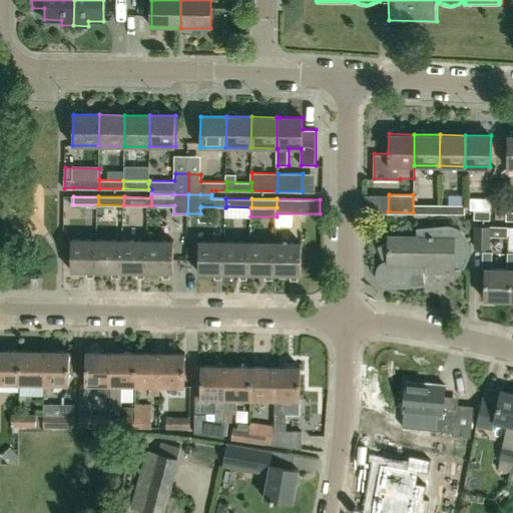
[(512,219),(512,210),(506,210),(506,200),(501,200),(501,219),(501,220),(506,220),(512,219)]
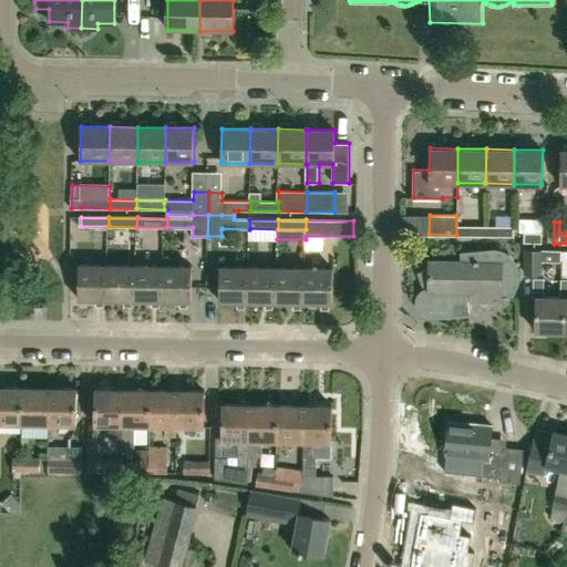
[(484,235),(484,226),(466,226),(466,235),(484,235)]
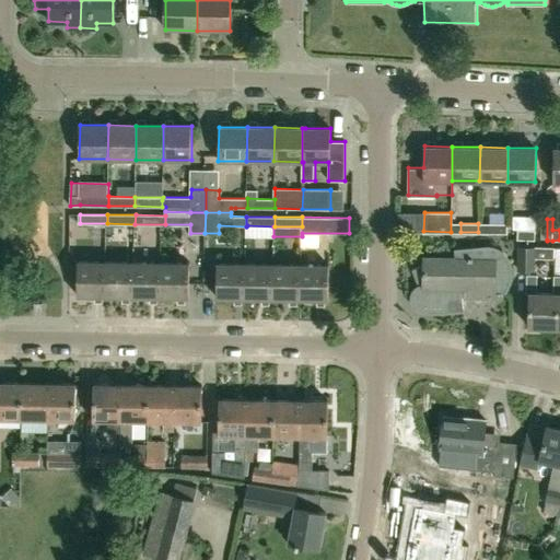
[(488,233),(506,233),(506,223),(488,223),(488,233)]
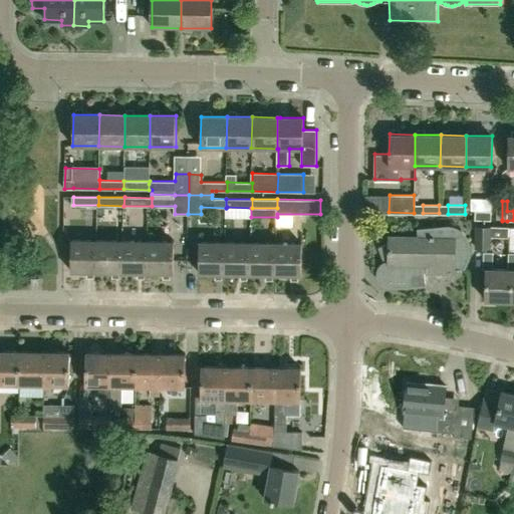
[(491,220),(492,211),(475,210),(475,212),(475,219),(491,220)]
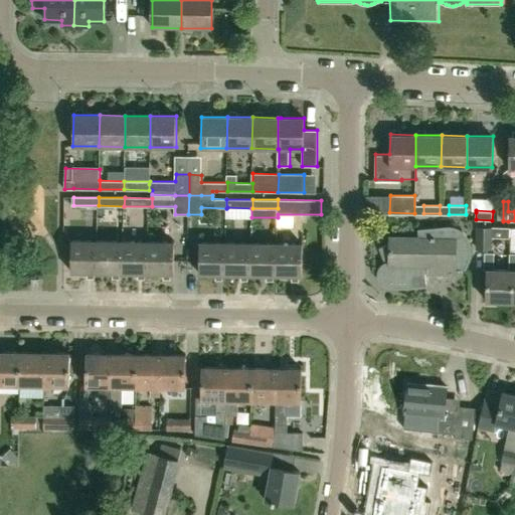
[(284,214),(284,230),(299,230),(299,214),(284,214)]
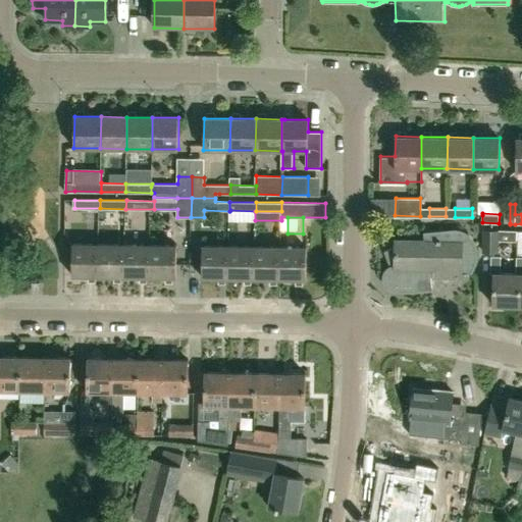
[(500,241),(500,229),(482,228),(482,252),(499,253),(500,241)]
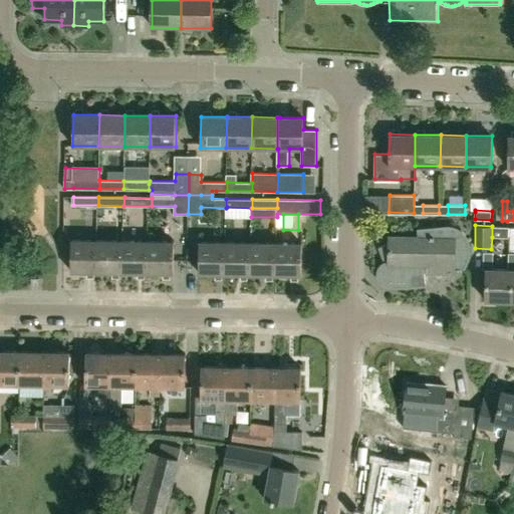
[(509,237),(509,226),(492,226),(492,237),(509,237)]
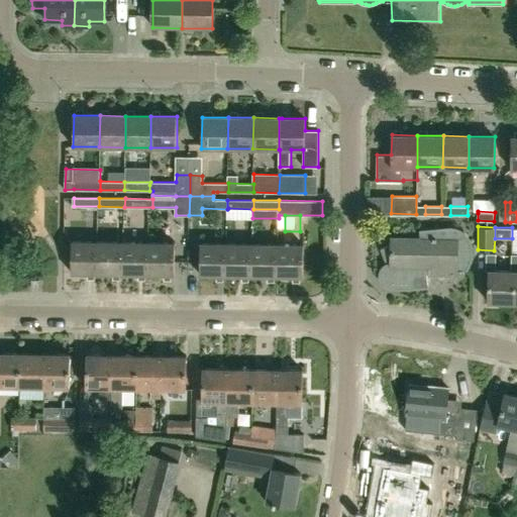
[(467,268),(470,262),(472,257),(472,252),(472,247),(471,243),(469,238),(467,235),(462,232),(458,229),(454,228),(450,228),(422,230),(422,237),(393,239),(394,246),(383,249),(391,276),(391,287),(410,285),(410,287),(429,285),(428,273),(430,273),(430,275),(458,274),(458,266),(467,268)]
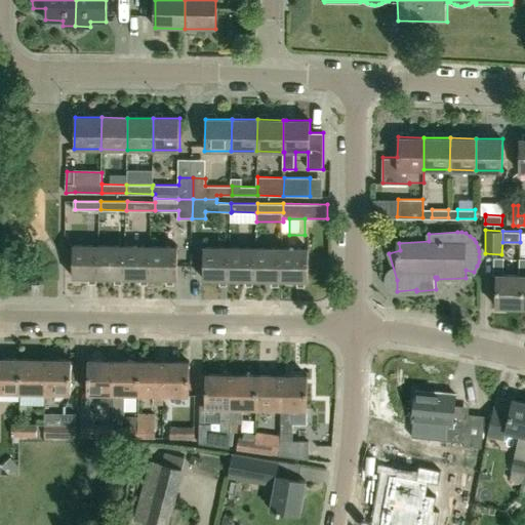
[(98,278),(98,246),(73,246),(72,278),(98,278)]
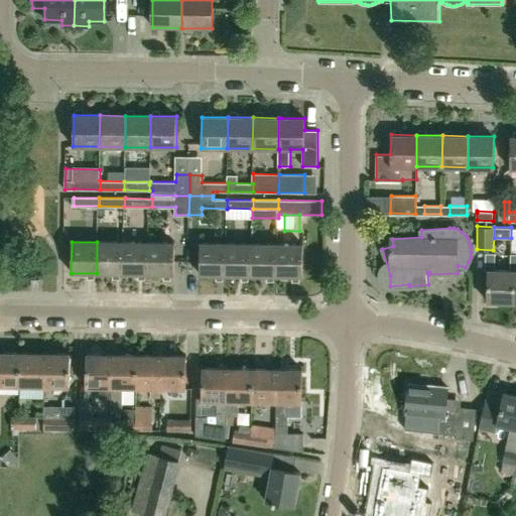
[(122,273),(123,242),(97,242),(97,273),(122,273)]
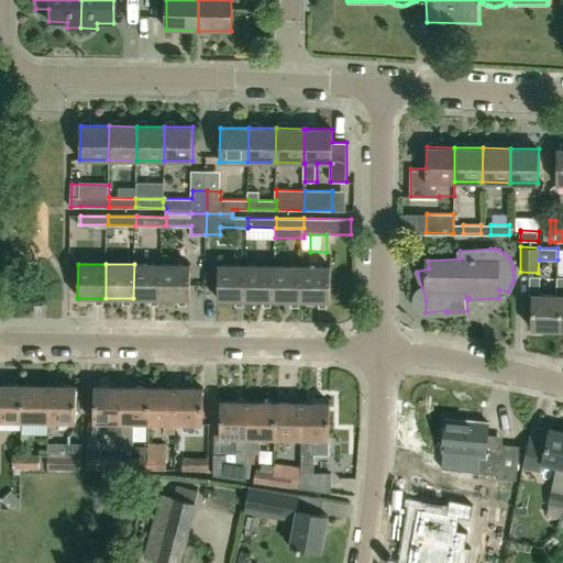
[(162,299),(162,265),(134,264),(133,298),(162,299)]
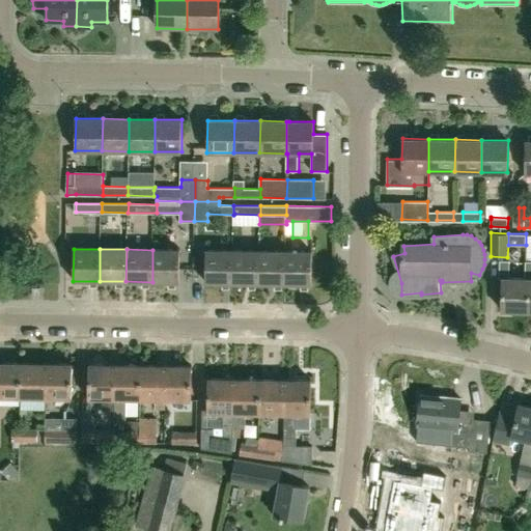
[(152,250),(152,282),(178,282),(179,250),(152,250)]
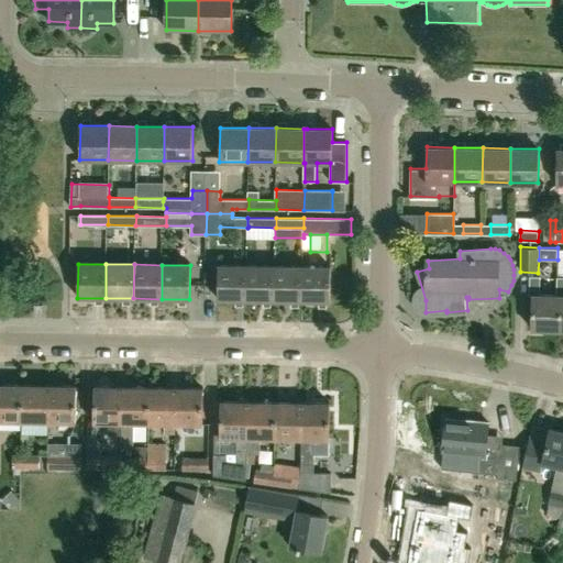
[(246,300),(246,266),(218,266),(218,299),(246,300)]
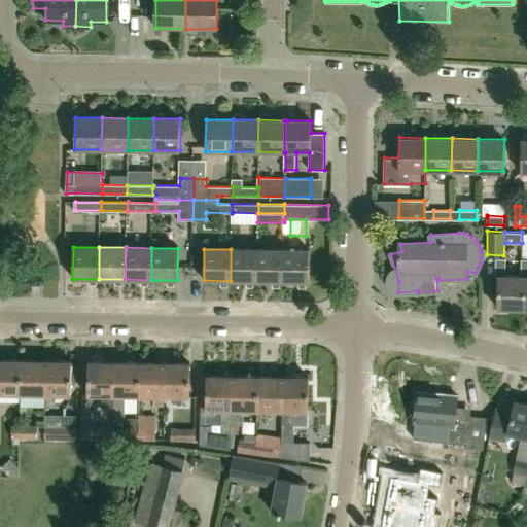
[(256,281),(256,249),(231,249),(231,281),(256,281)]
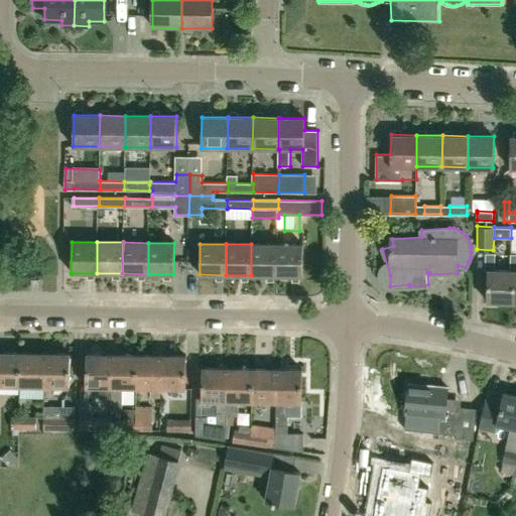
[(276,275),(276,245),(251,244),(251,275),(276,275)]
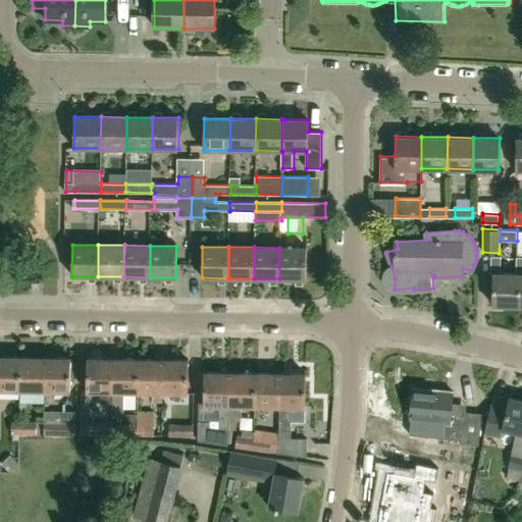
[(279,248),(279,278),(306,279),(306,248),(279,248)]
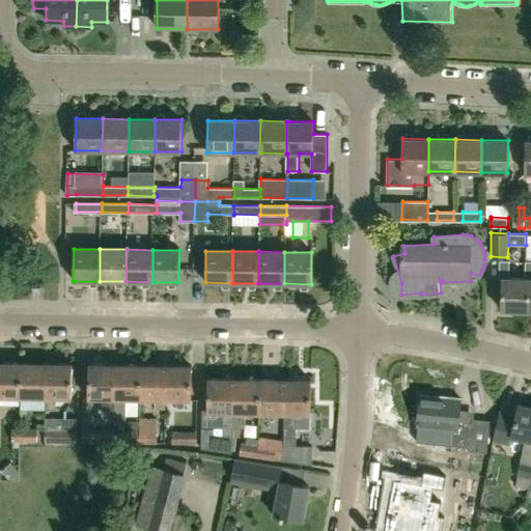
[(528,279),(525,279),(508,278),(508,261),(499,260),(498,278),(501,278),(501,310),(527,311),(528,279)]
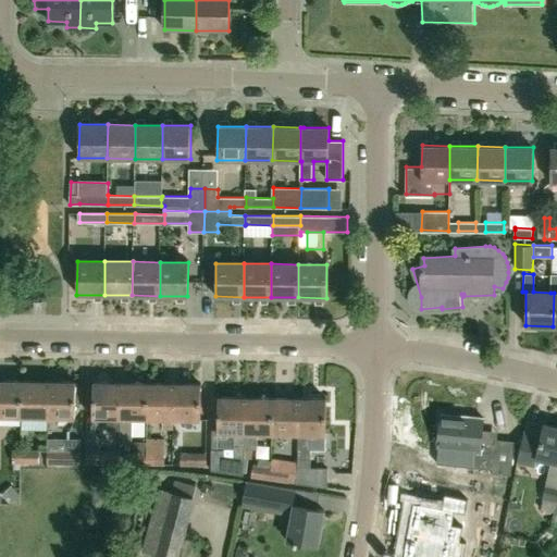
[(0,416),(22,417),(22,381),(0,381),(0,416)]
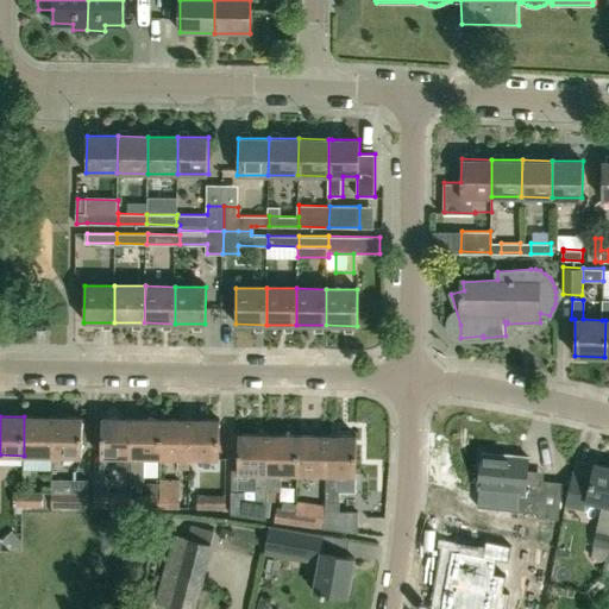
[(52,457),(52,418),(24,416),(24,456),(52,457)]
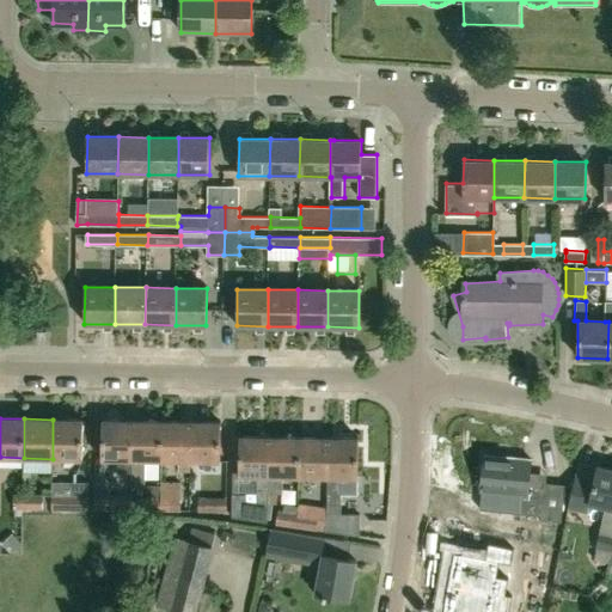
[(53,420),(53,459),(83,459),(83,420),(53,420)]
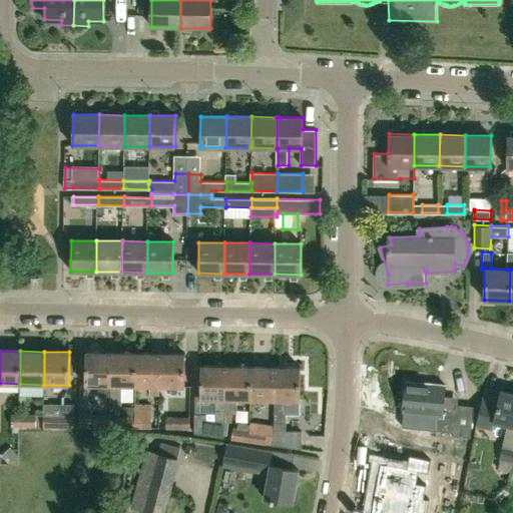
[(111,396),(111,353),(85,353),(85,385),(99,385),(99,396),(111,396)]
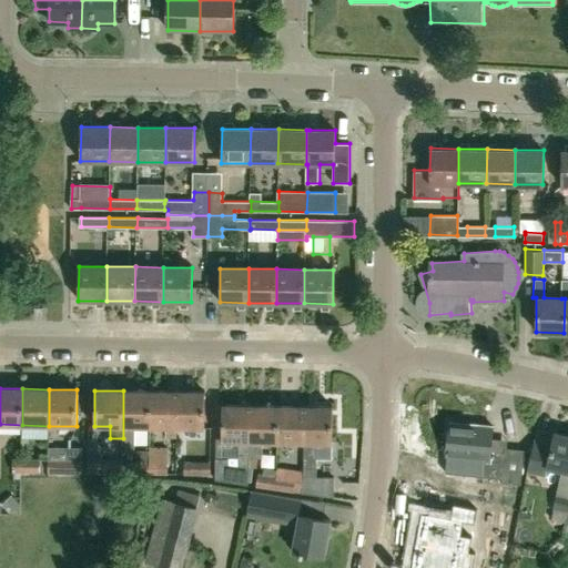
[(149,427),(150,391),(123,391),(123,438),(123,450),(135,450),(137,426),(149,427)]
